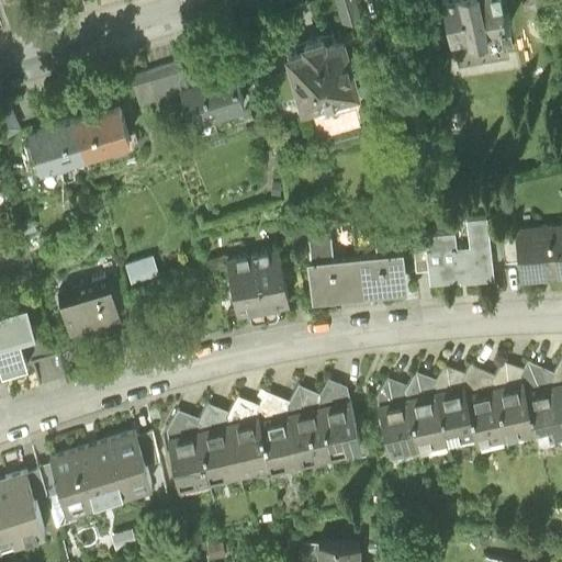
[(356,0),(336,0),(343,21),(361,14),(356,0)]
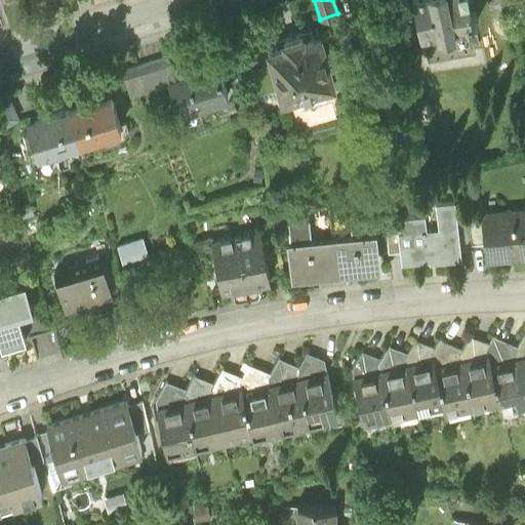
[(413,0),(420,32),(423,32),(430,55),(476,46),(471,27),(482,25),(478,14),(473,14),(470,0),(413,0)]
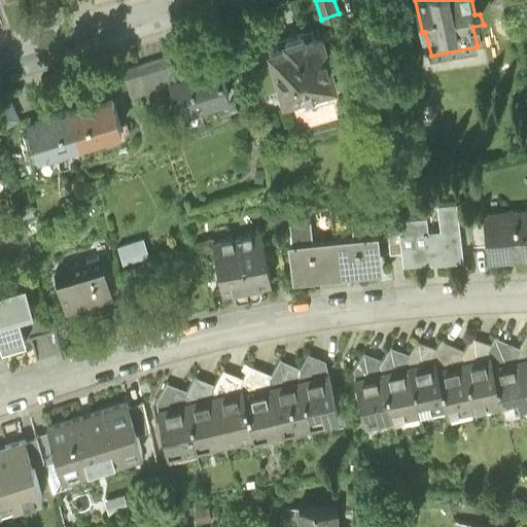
[(255,10),(238,15),(246,42),(264,37),(255,10)]
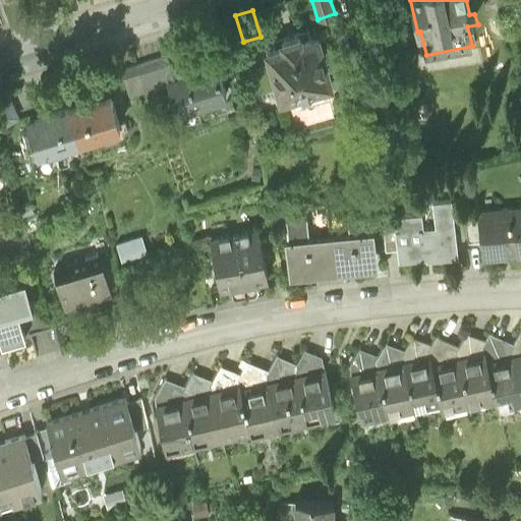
[(280,43),(265,48),(269,61),(252,65),(258,89),(274,84),(279,100),(336,83),(321,31),(304,36),(303,31),(279,38),(280,43)]
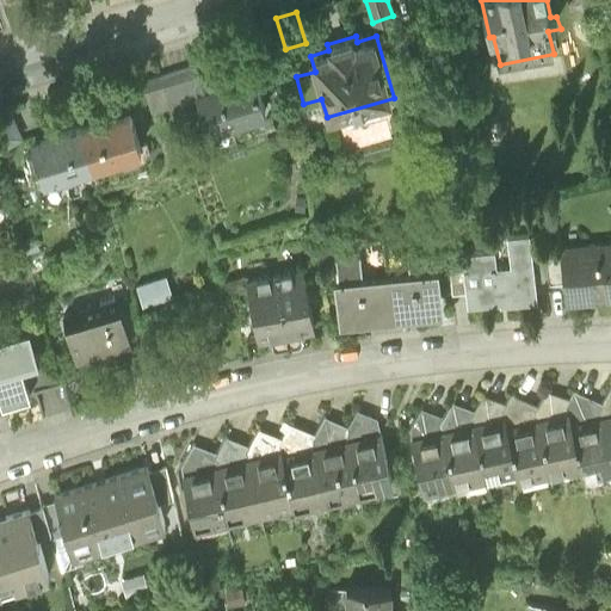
[(204,57),(159,73),(167,99),(197,90),(213,85),(204,57)]
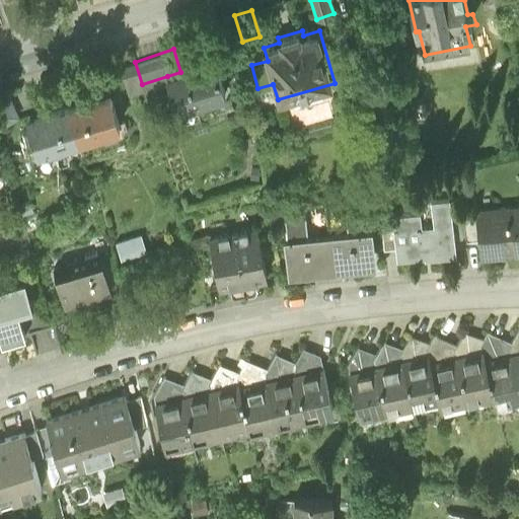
[(135,62),(120,66),(127,89),(142,84),(135,62)]
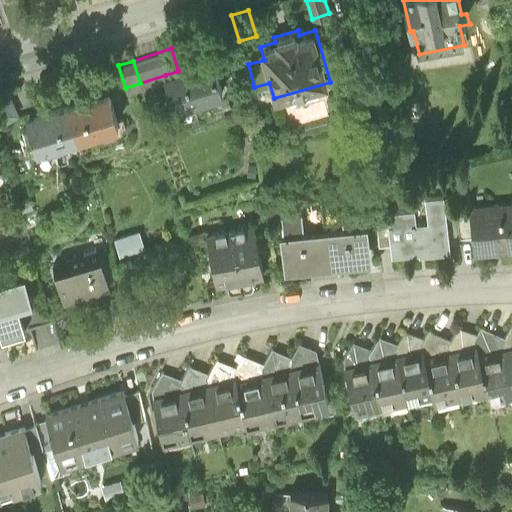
[(178,71),(165,75),(175,111),(223,97),(212,61),(178,71)]
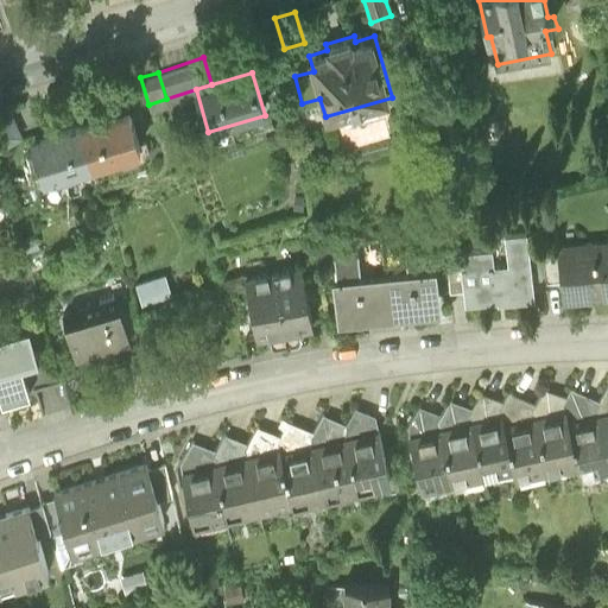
[(127,111),(80,125),(92,166),(140,152),(127,111)]
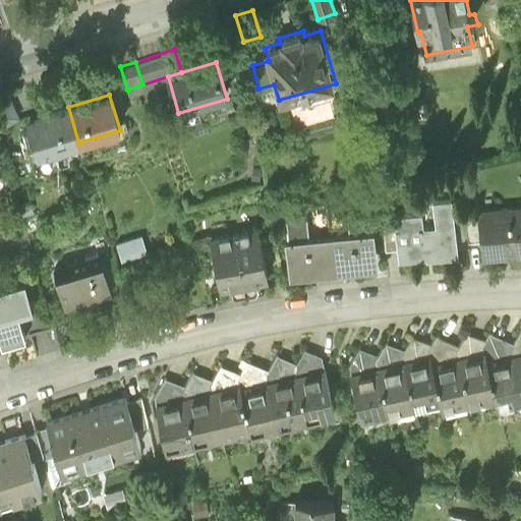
[(68,107),(25,120),(36,156),(78,142),(68,107)]
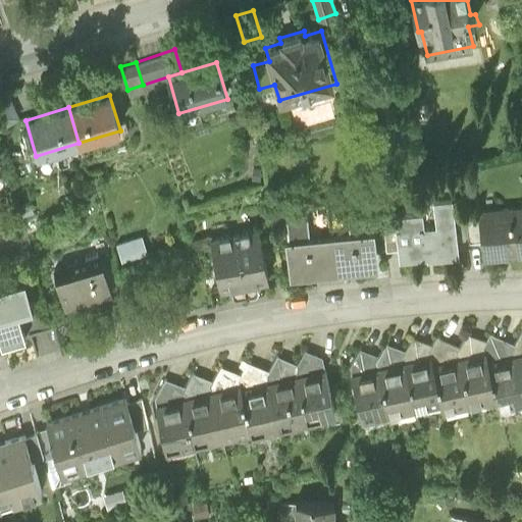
[(453,205),(433,207),(435,228),(425,229),(424,219),(398,221),(399,228),(401,252),(402,263),(457,258),(453,205)]
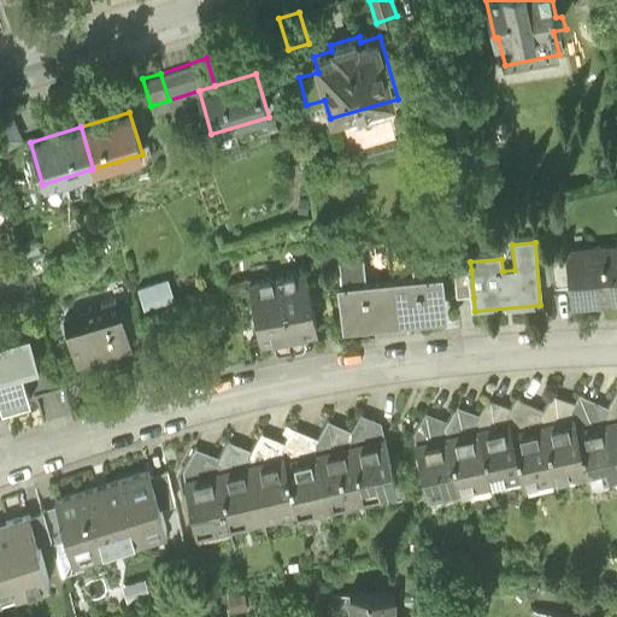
[(616,242),(568,248),(569,259),(571,287),(573,305),(616,300),(616,242)]
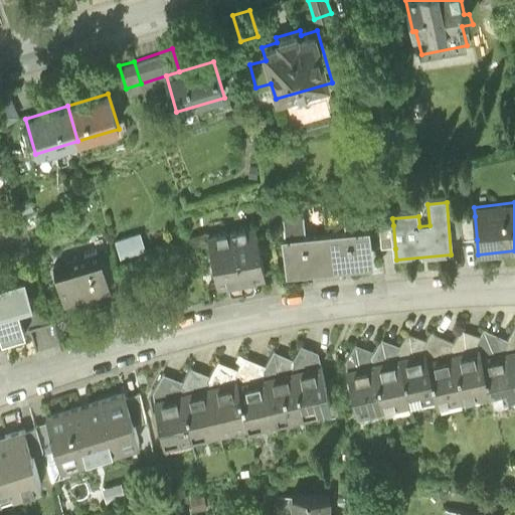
[(463,240),(477,239),(475,216),(461,217),(463,240)]
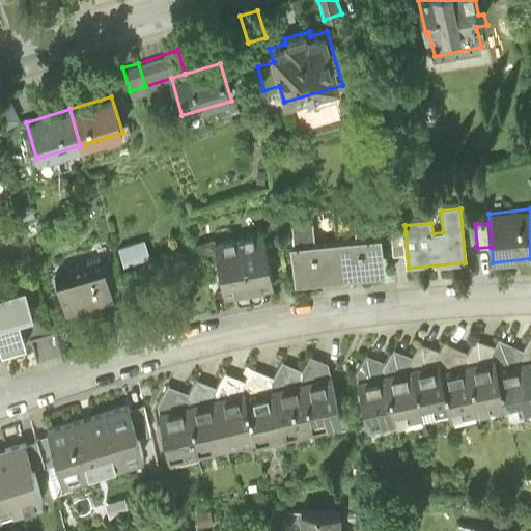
[(264,232),(213,242),(222,292),(274,283),(264,232)]
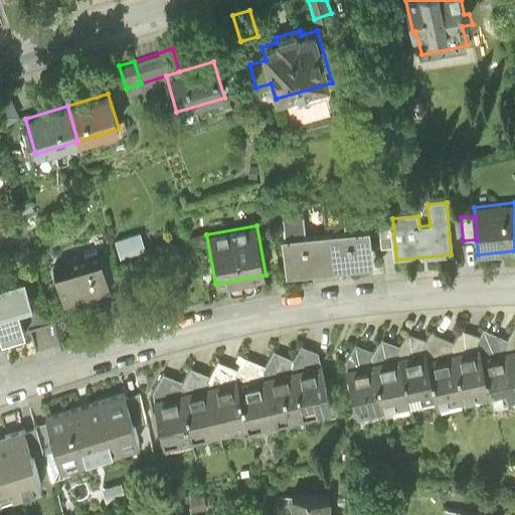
[(379,226),(381,249),(395,248),(393,225),(379,226)]
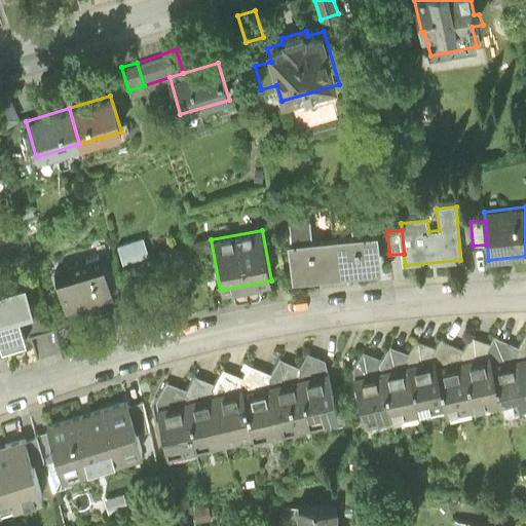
[(379,234),(333,239),(337,278),(383,273),(379,234)]
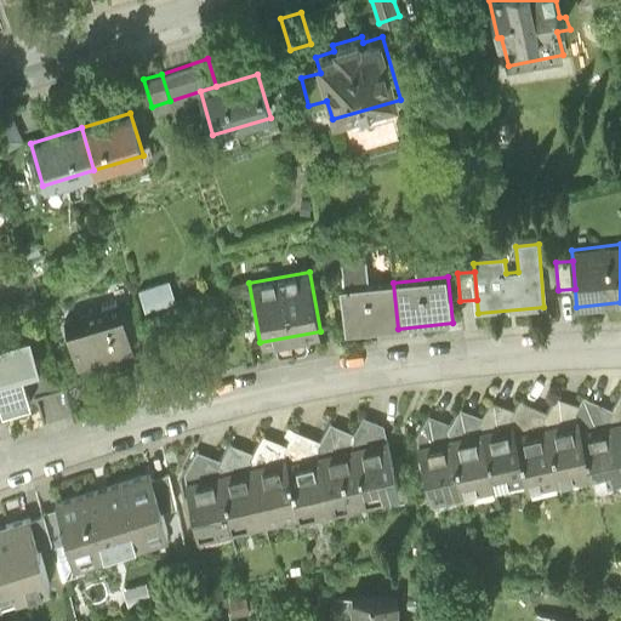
[(170,281),(138,291),(144,312),(176,302),(170,281)]
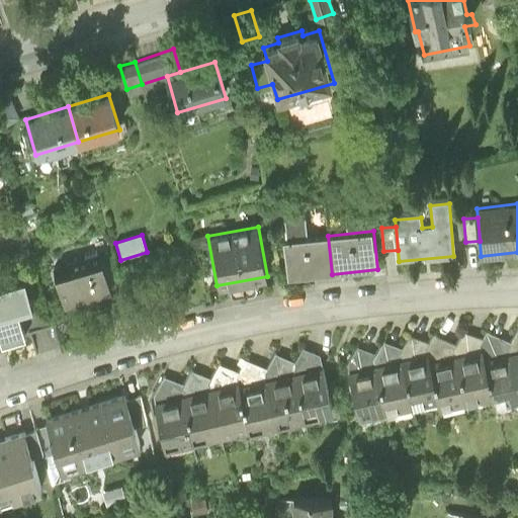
[(328,236),(282,240),(286,278),(332,274),(328,236)]
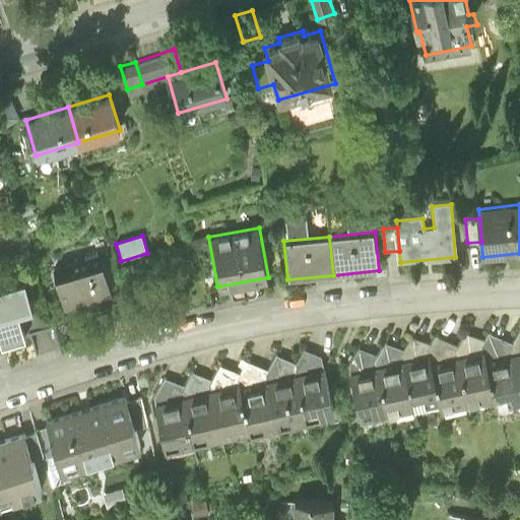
[(100,252),(51,267),(63,311),(113,297),(100,252)]
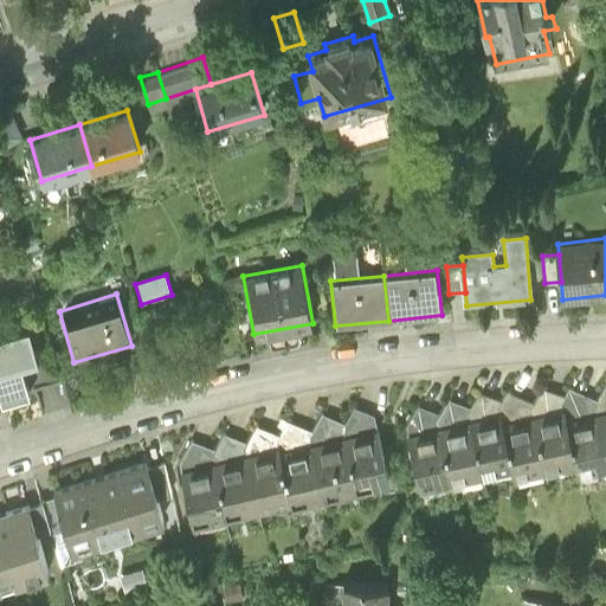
[(11,334),(0,336),(0,412),(32,403),(11,334)]
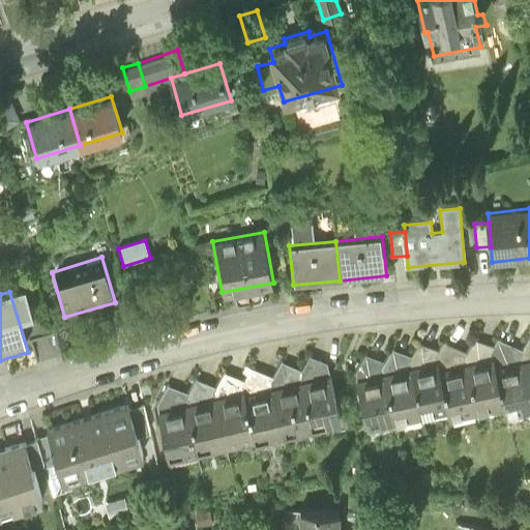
[(353,372),(356,381),(383,374),(410,367),(439,360),(441,367),(467,362),(493,356),(495,365),(523,360),(529,358),(529,334),(523,347),(498,335),(494,345),(473,336),(466,350),(443,341),(438,349),(420,342),(412,355),(392,348),(383,360),(365,354),(353,372)]
